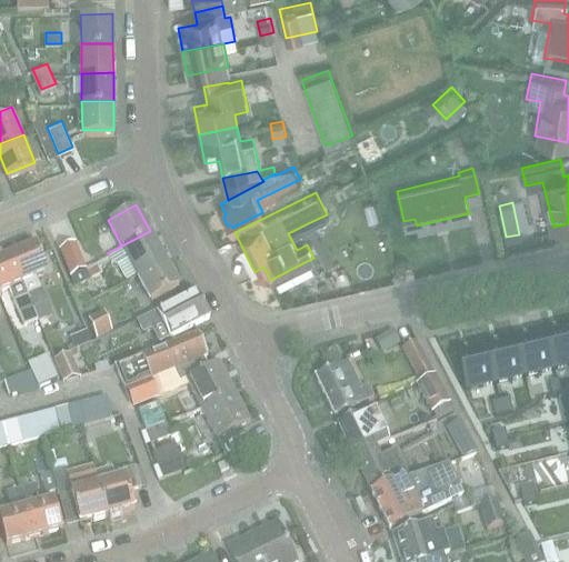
[(327,214),(308,223),(312,231),(322,226),(325,231),(343,222),(337,210),(327,214)]
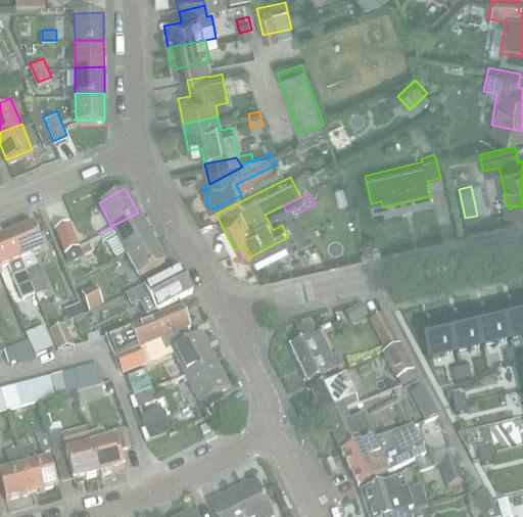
[(116,235),(124,249),(150,235),(138,213),(98,233),(101,238),(106,240),(116,235)]
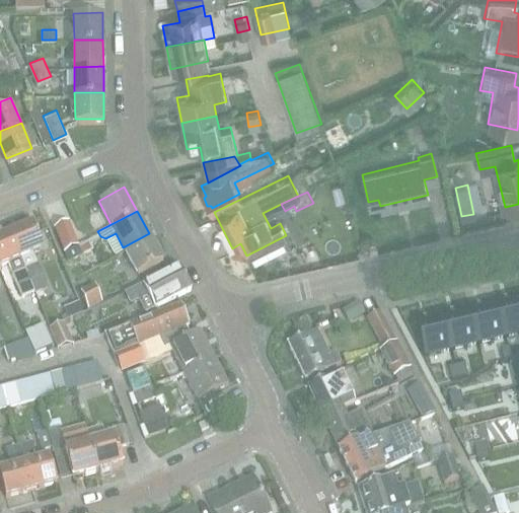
[(68,259),(81,251),(67,217),(54,224),(68,259)]
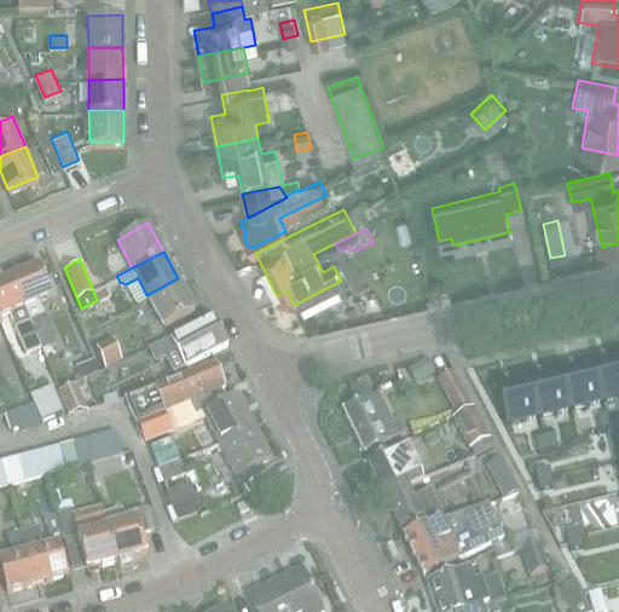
[(55,339),(36,298),(50,292),(38,261),(10,272),(40,342),(41,345),(55,339)]
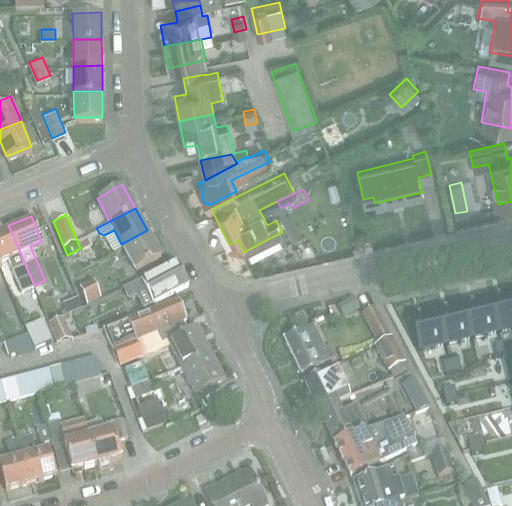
[(0,228),(0,258),(7,256),(21,289),(33,283),(8,225),(0,228)]
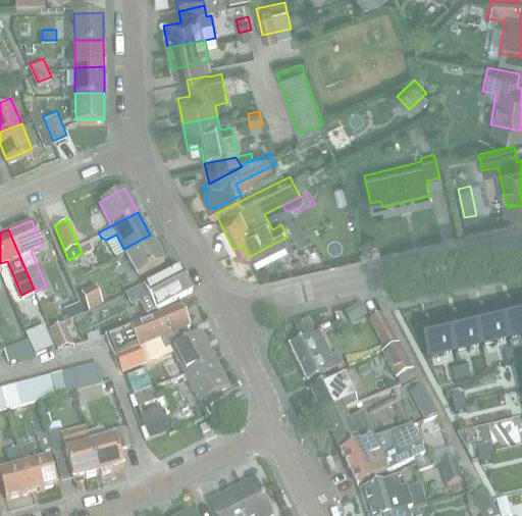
[(150,235),(123,249),(137,273),(162,259),(150,235)]
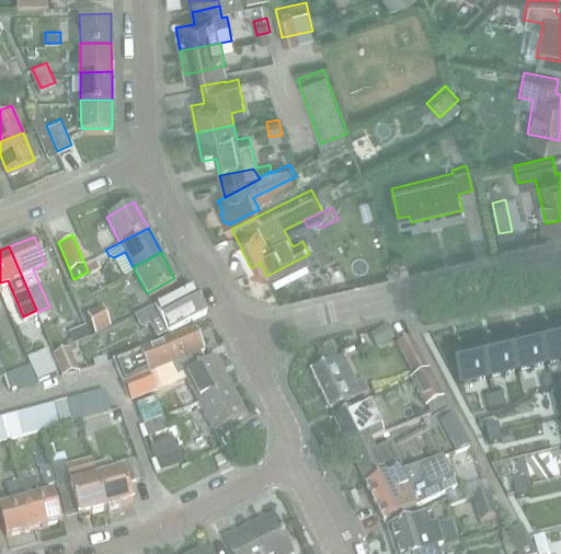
[(167,327),(204,309),(192,285),(155,303),(167,327)]
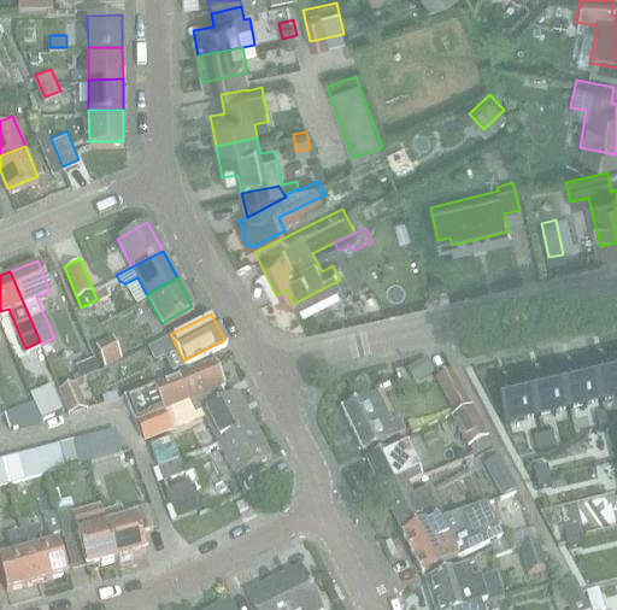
[(104,364),(119,356),(110,333),(94,341),(104,364)]
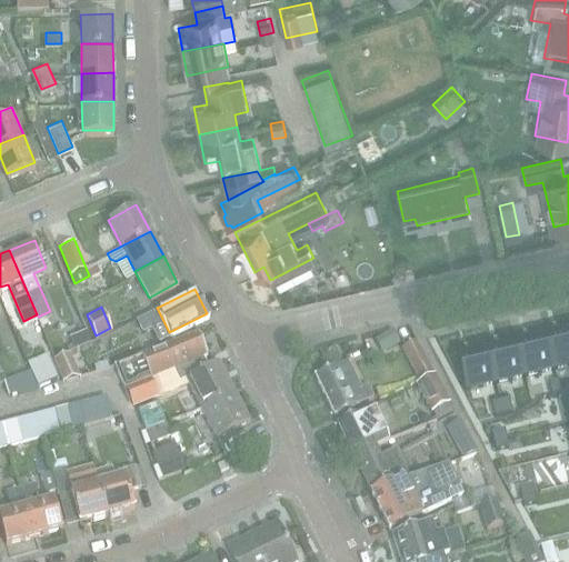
[(568,317),(545,323),(555,365),(568,361),(568,317)]
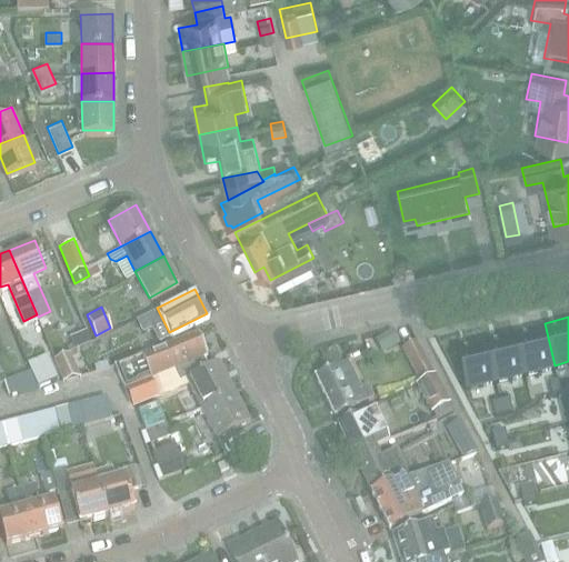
[(545,323),(515,330),(525,371),(555,365),(545,323)]
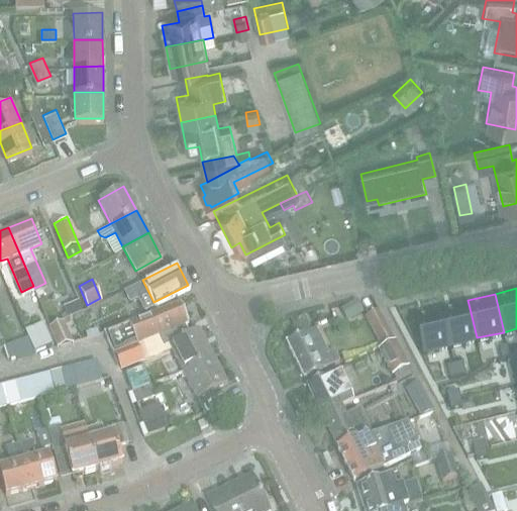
[(363,308),(356,296),(341,305),(347,316),(363,308)]
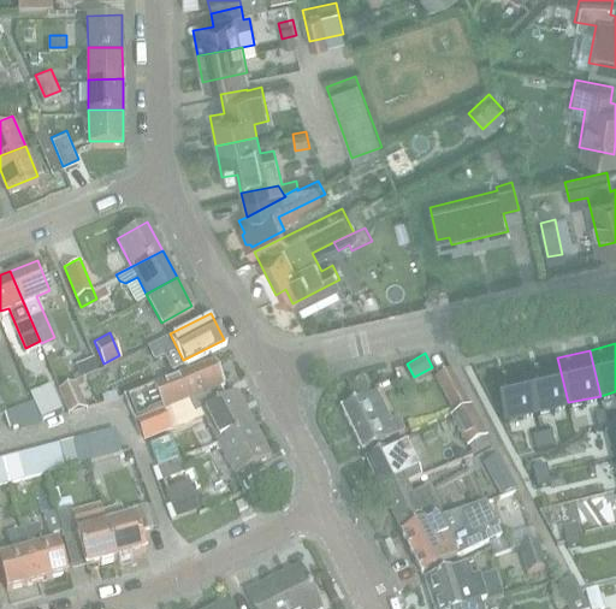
[(224,380),(214,355),(125,391),(135,417),(205,388),(219,382),(224,380)]
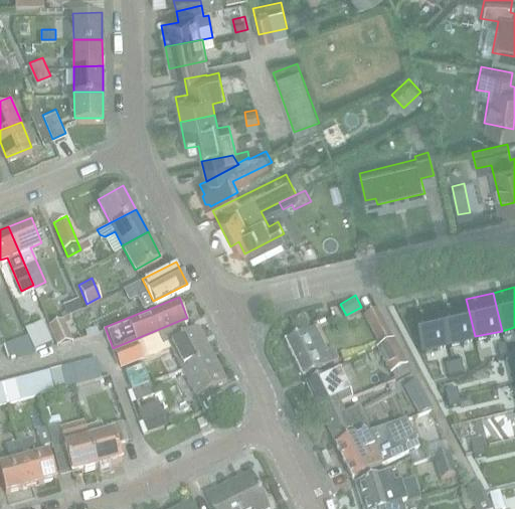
[(466,299),(439,305),(448,343),(475,336),(466,299)]
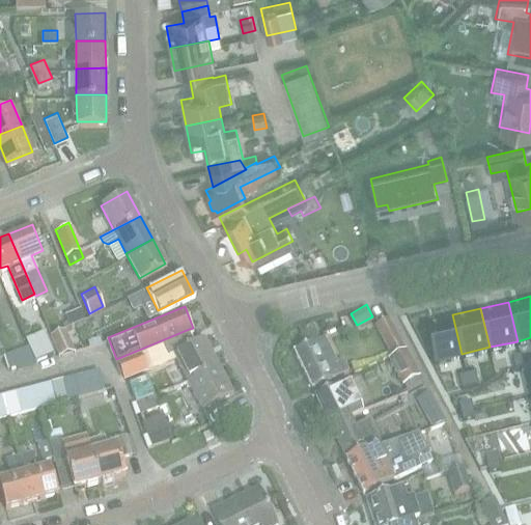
[(386,313),(373,322),(390,350),(403,342),(386,313)]
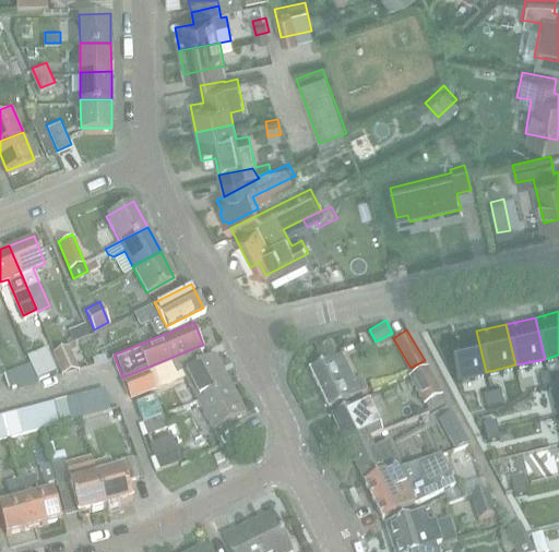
[(476,331),(447,338),(456,379),(486,372),(476,331)]
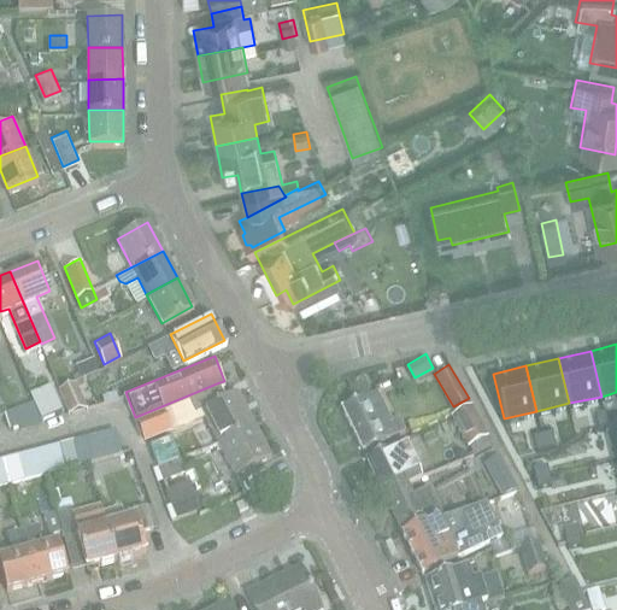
[(66,404),(69,408),(87,403),(76,376),(58,385),(66,404)]
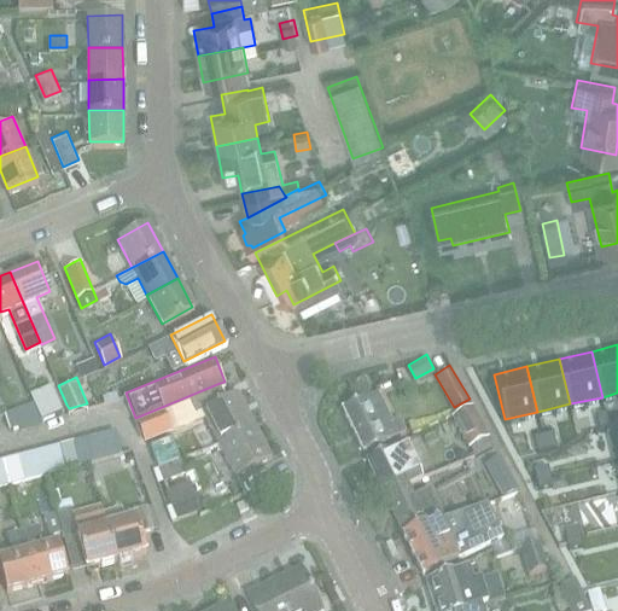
[(205,389),(213,401),(200,407),(217,440),(254,420),(237,388),(227,394),(220,383),(205,389)]
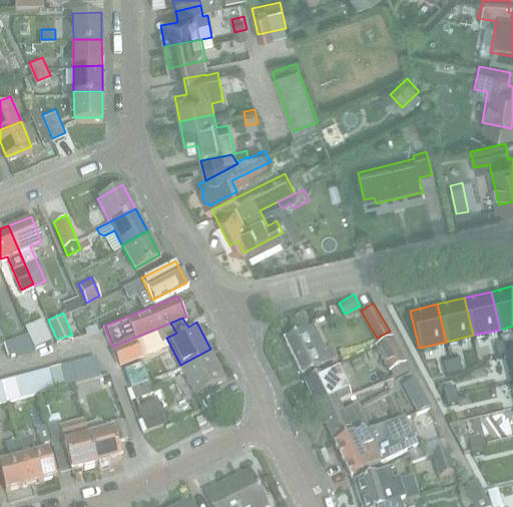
[(33,346),(49,339),(41,320),(24,326),(27,332),(33,346)]
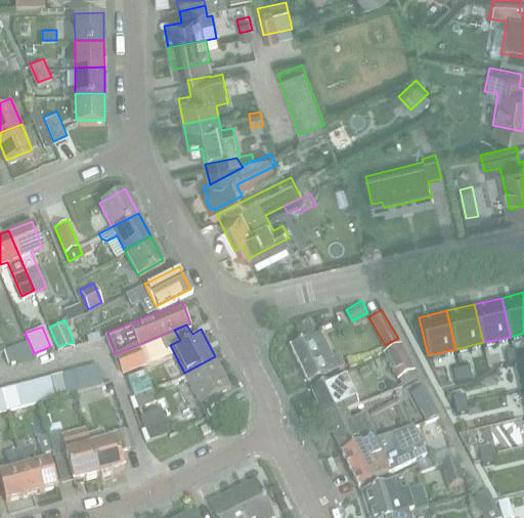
[(318,329),(290,343),(307,380),(343,361),(338,350),(332,353),(318,329)]
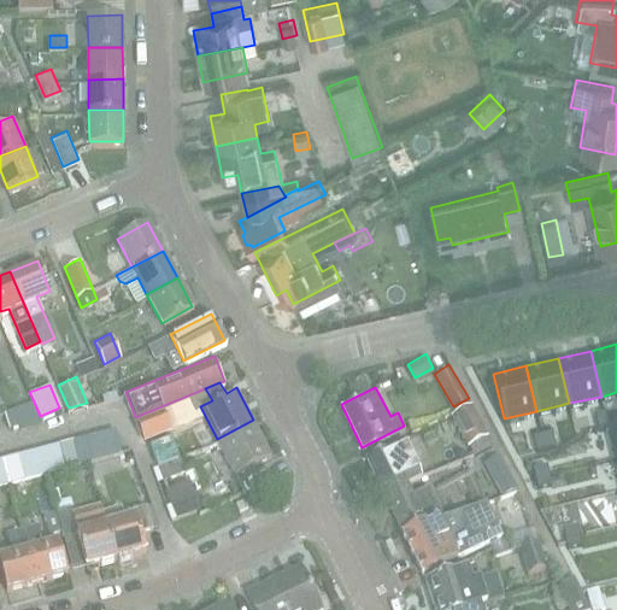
[(33,399),(7,408),(12,426),(40,416),(33,399)]
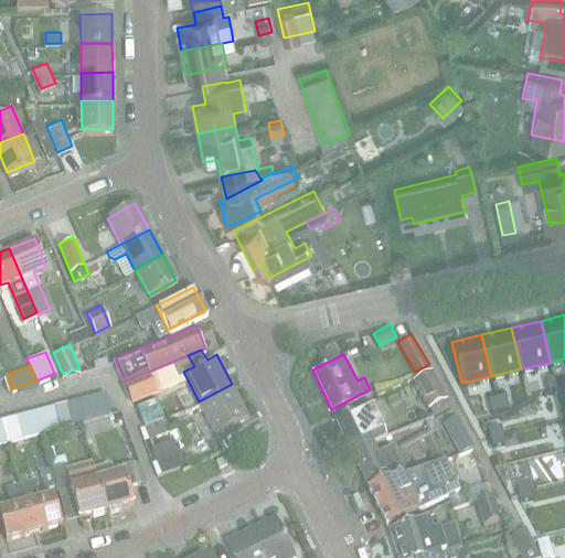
[(427,404),(445,395),(430,368),(414,377),(427,404)]
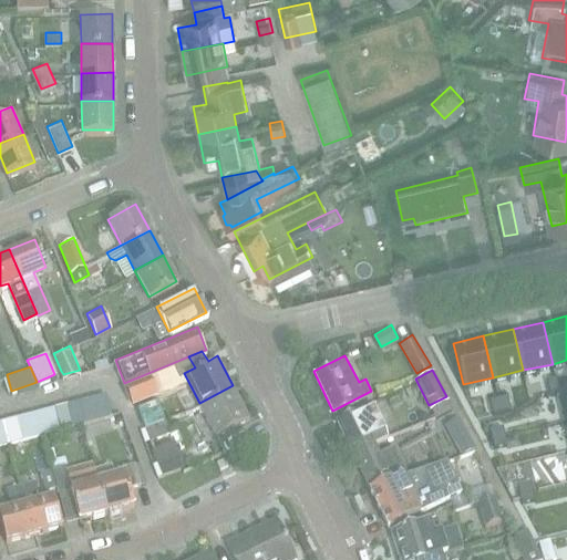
[(555,375),(547,377),(550,392),(558,389),(555,375)]
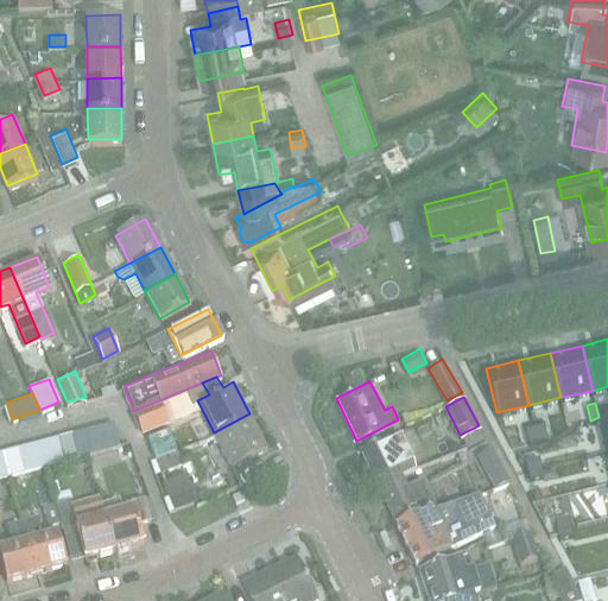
[(156,456),(177,448),(163,410),(140,418),(154,456),(156,456)]
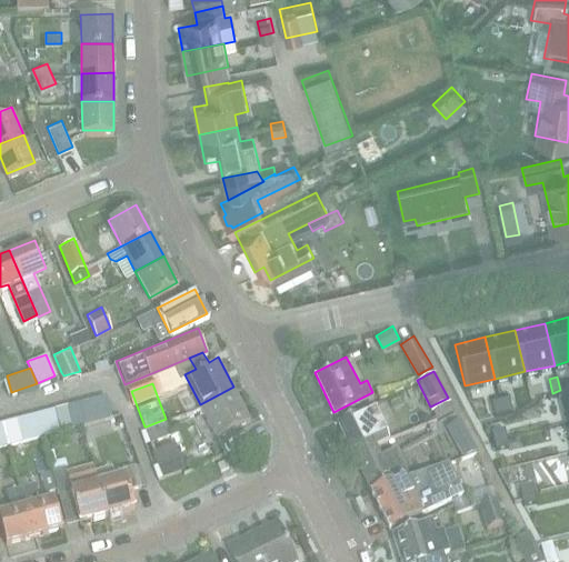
[(233,387),(200,404),(216,434),(249,417),(233,387)]
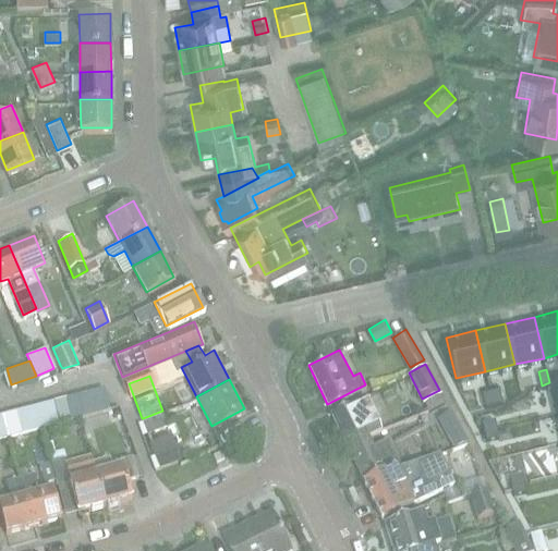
[(104,384),(80,391),(85,412),(109,405),(104,384)]
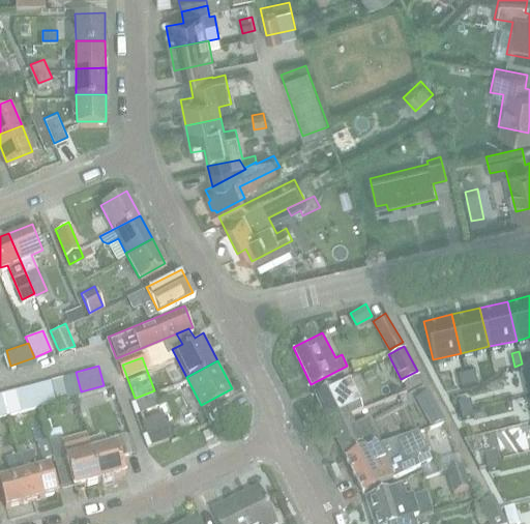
[(473,367),(465,369),(468,381),(476,379),(473,367)]
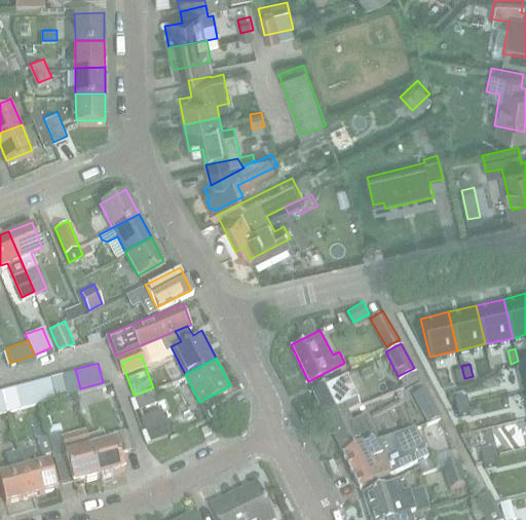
[(461,366),(454,368),(457,380),(464,378),(461,366)]
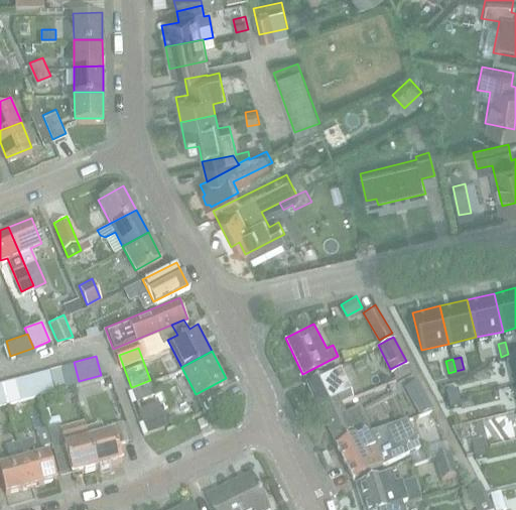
[(79,381),(74,362),(61,365),(67,384),(74,382),(79,381)]
